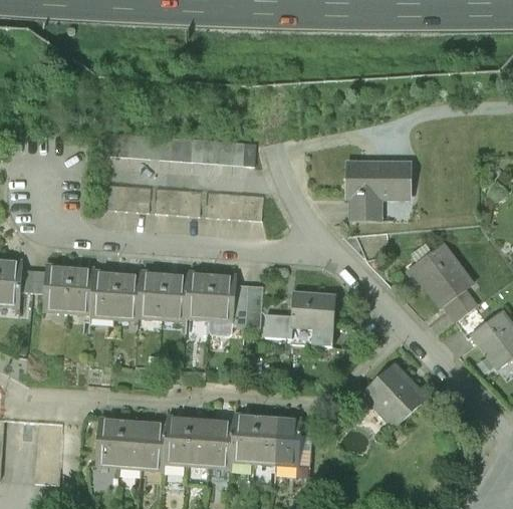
[(256,168),(257,145),(109,136),(108,158),(256,168)]
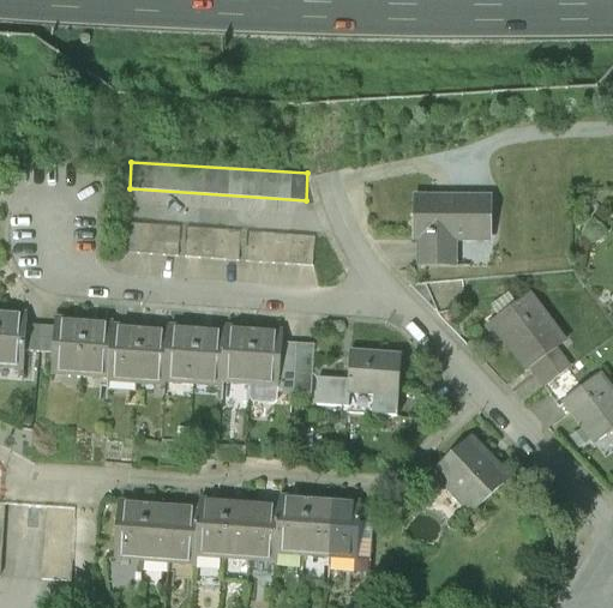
[(491,196),(415,197),(416,245),(420,245),(421,271),(457,270),(457,244),(492,242),(491,196)]
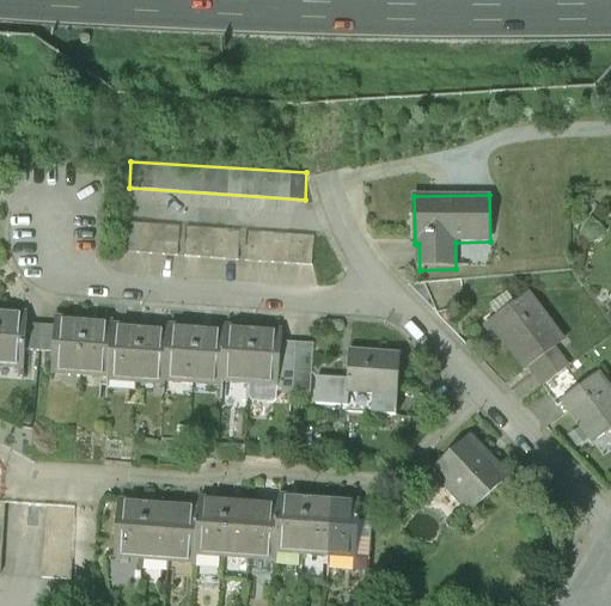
[(126,252),(178,255),(179,225),(127,222),(126,252)]
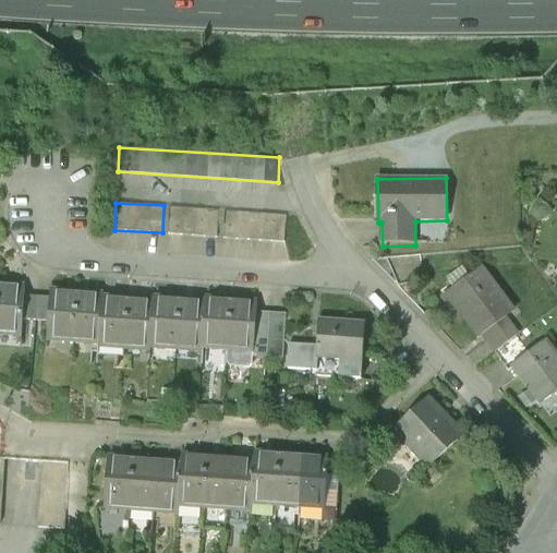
[(170,232),(218,235),(219,208),(171,206),(170,232)]
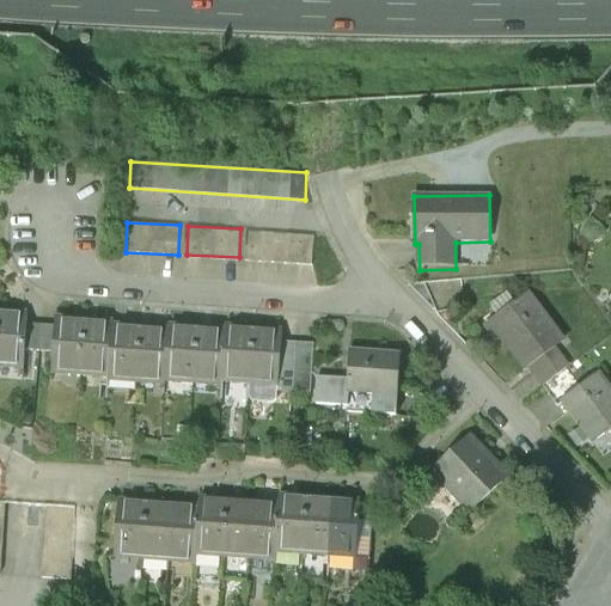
[(313,263),(315,234),(250,230),(248,258),(313,263)]
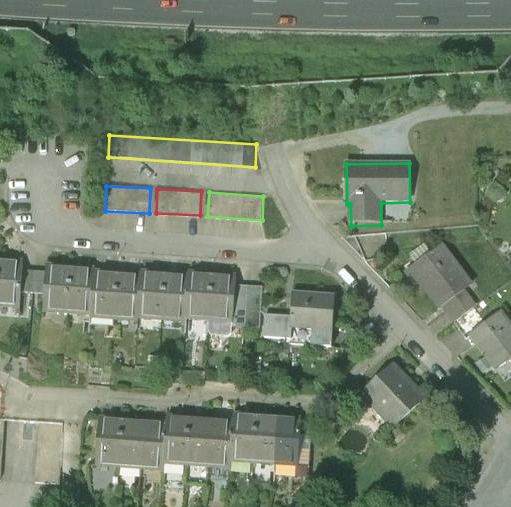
[(442,243),(407,269),(437,310),(443,306),(463,291),(472,284),(442,243)]
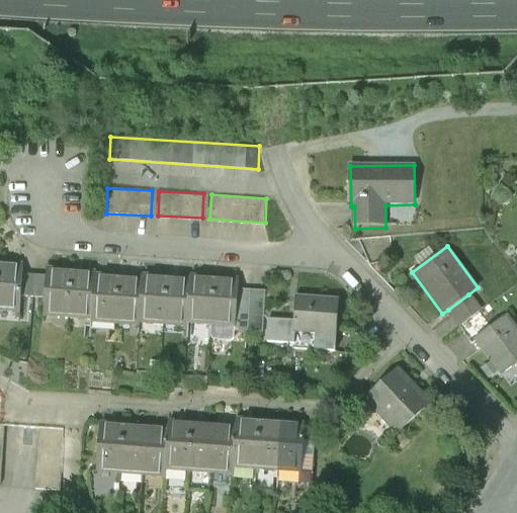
[(25,261),(1,260),(0,278),(0,305),(22,307),(23,292),(24,270),(25,261)]
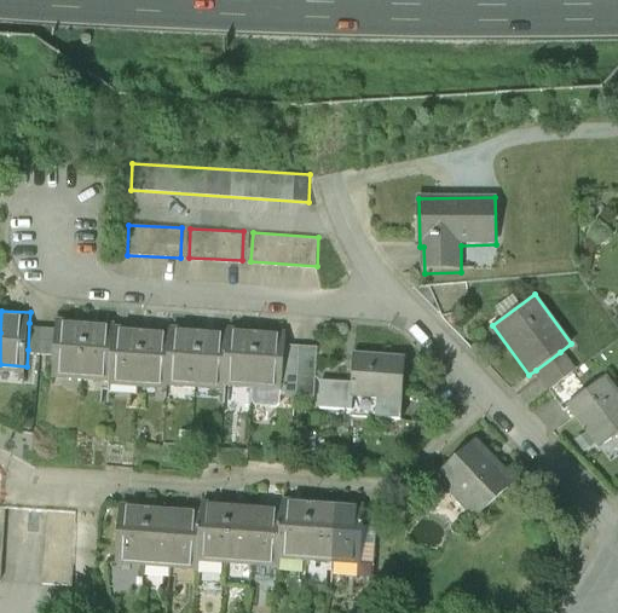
[(56,372),(85,374),(88,318),(61,316),(59,325),(58,352),(56,372)]
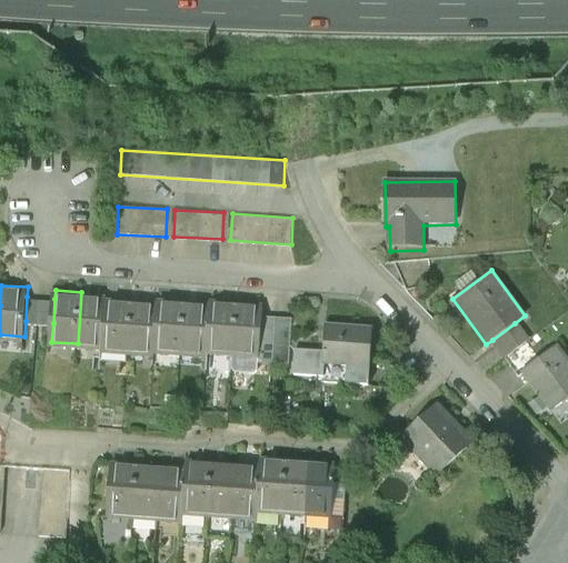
[(107,294),(81,292),(78,343),(103,345),(107,298),(107,294)]
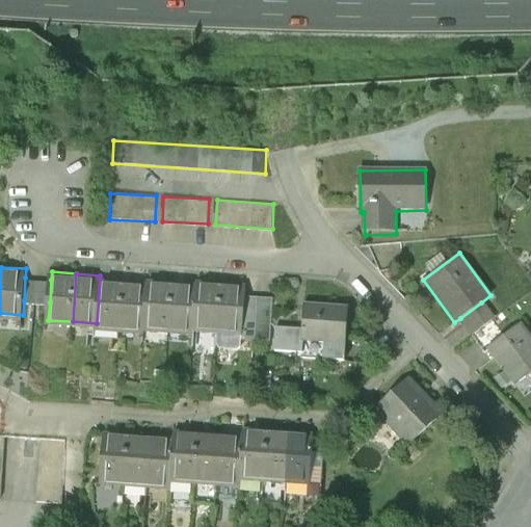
[(24,300),(50,302),(51,280),(25,278),(24,300)]
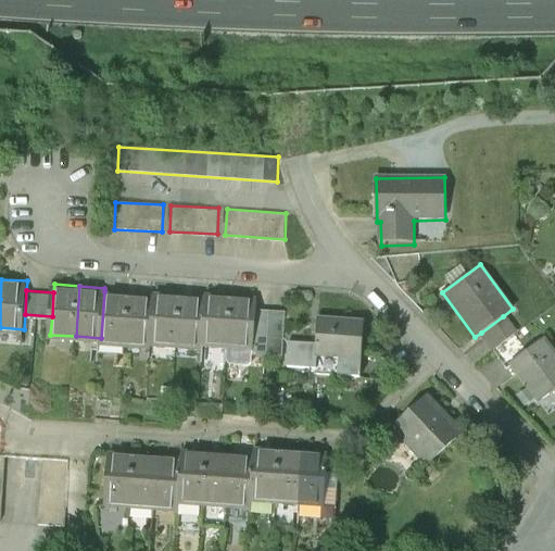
[(101,340),(126,342),(129,293),(104,291),(101,338),(101,340)]
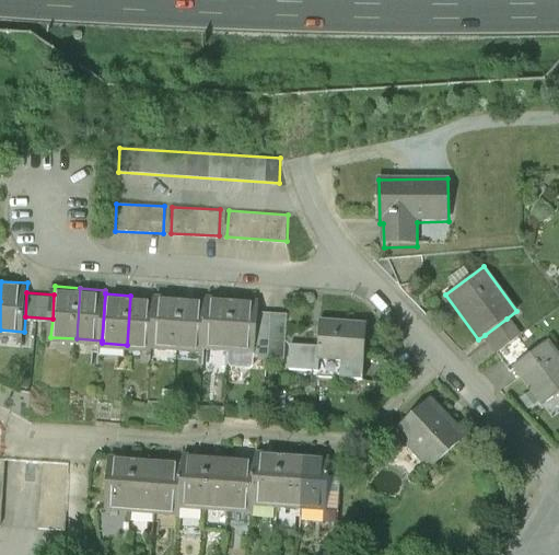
[(153,344),(179,345),(183,296),(156,293),(156,297),(153,344)]
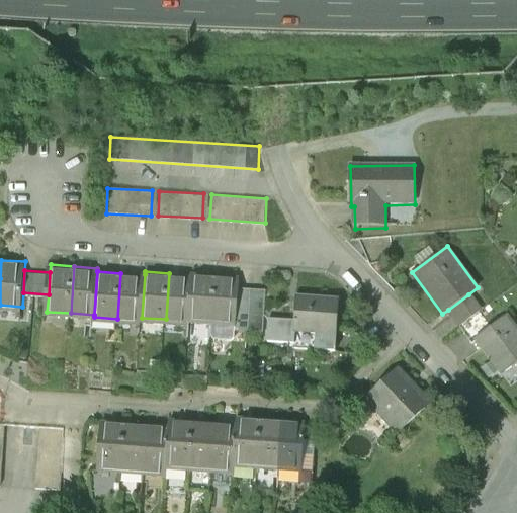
[(190,318),(213,319),(217,272),(193,271),(193,274),(190,318)]
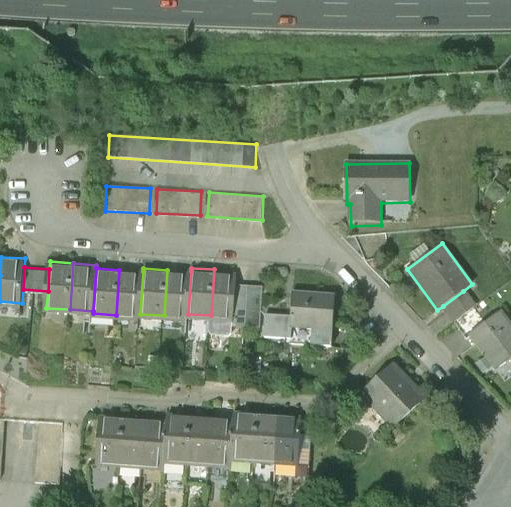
[(238,271),(214,269),(211,315),(235,317),(237,282),(238,271)]
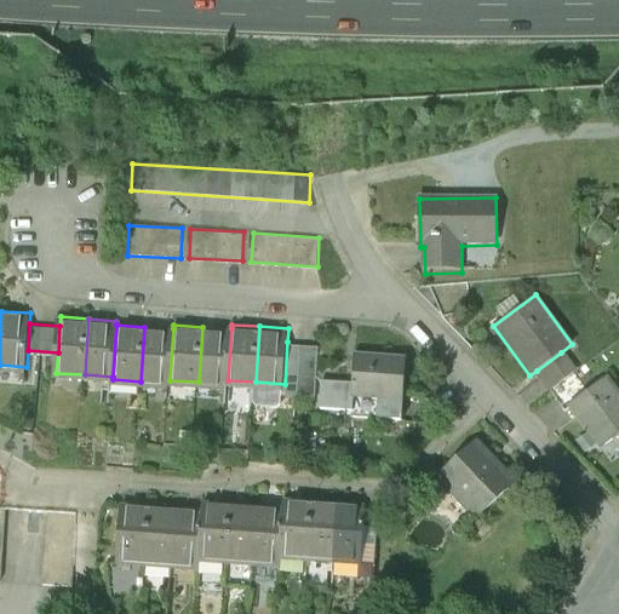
[(173,328),(144,327),(141,382),(170,384),(170,380),(173,328)]
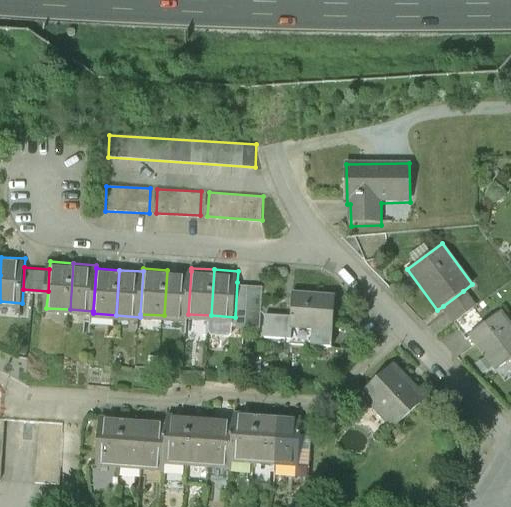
[(191,271),(167,270),(164,315),(187,317),(188,314),(191,271)]
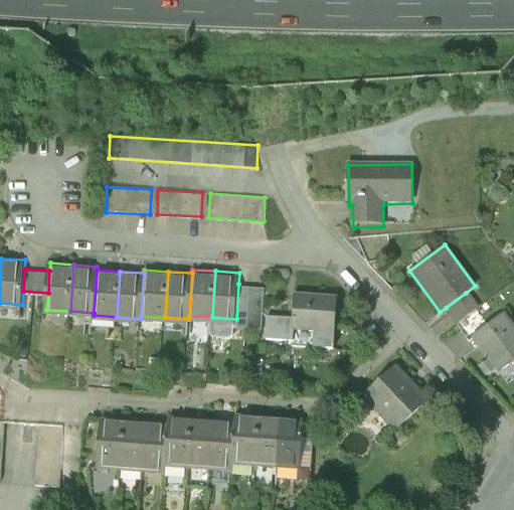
[(267,286),(238,284),(236,319),(235,325),(264,327),(267,286)]
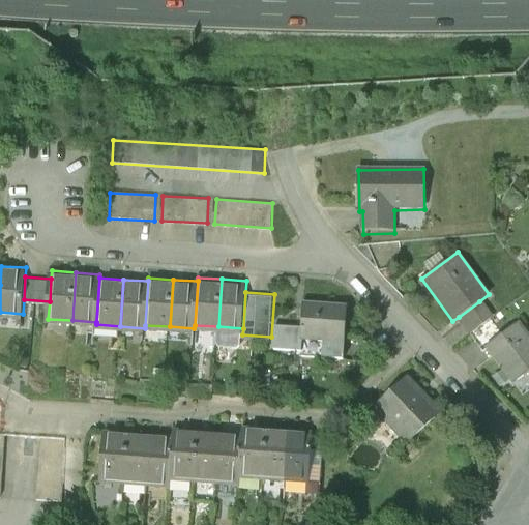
[(302,326),(302,336),(344,338),(346,303),(304,300),(302,326)]
